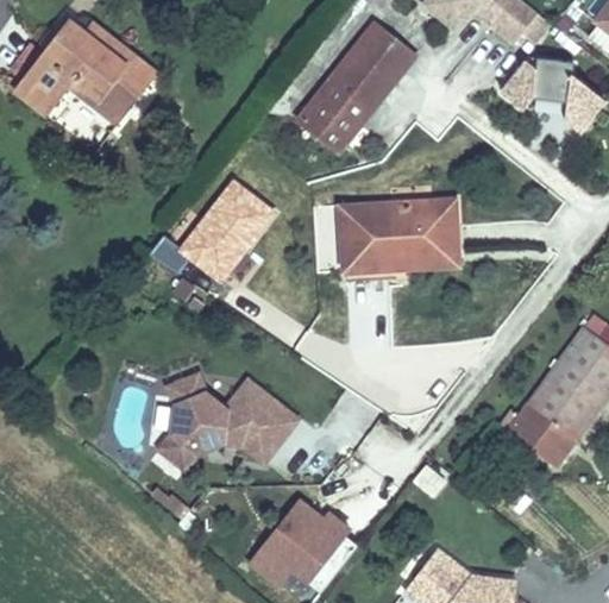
[(416,0),(412,7),(459,38),(483,0),(416,0)]
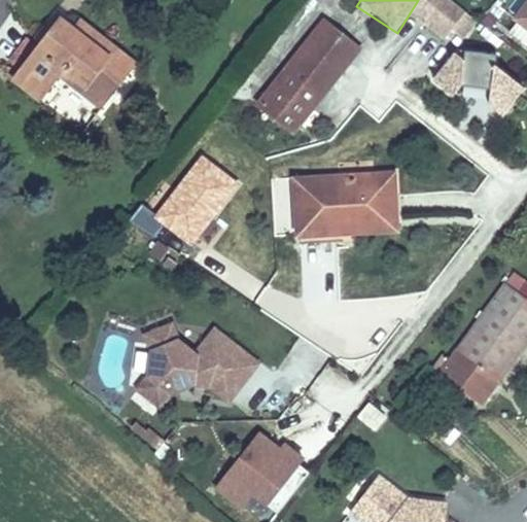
[(429,0),(418,21),(447,37),(465,4),(457,0),(429,0)]
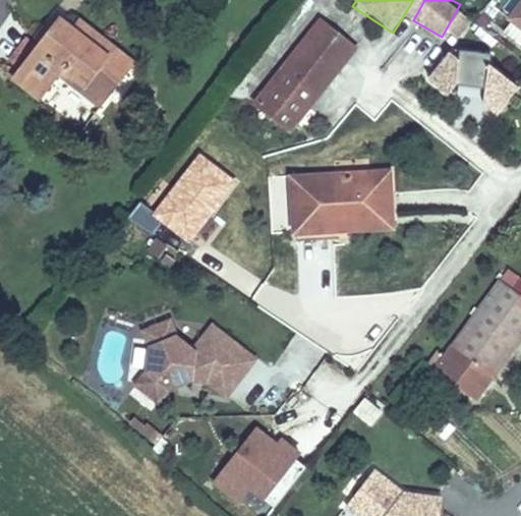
[(520,0),(510,15),(520,23),(520,0)]
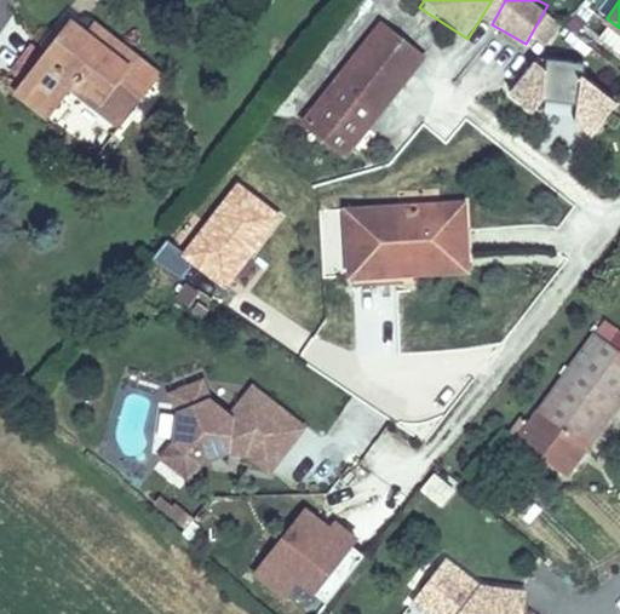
[(70,16),(21,80),(53,107),(70,85),(76,78),(126,116),(160,73),(95,21),(87,29),(70,16)]
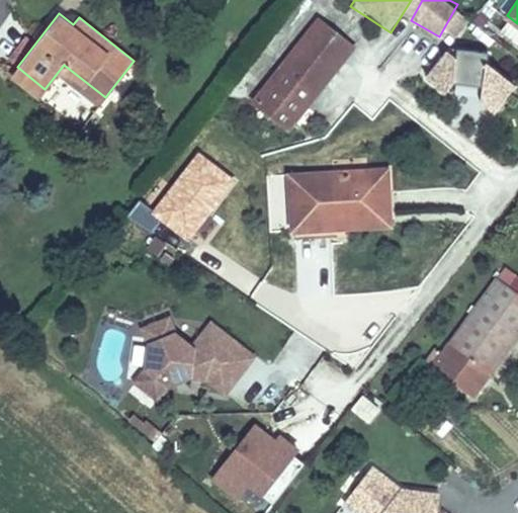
[(320,18),(257,98),(288,123),(351,44),(320,18)]
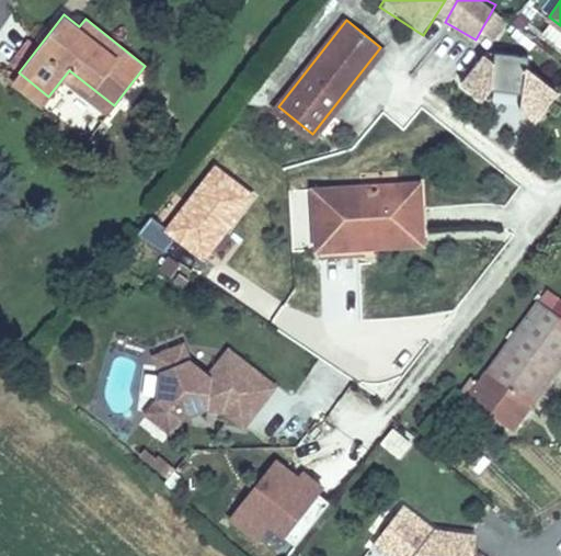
[(536,118),(558,88),(527,66),(528,56),(495,49),(488,53),(464,82),(483,99),(493,87),(524,92),(522,109),(536,118)]
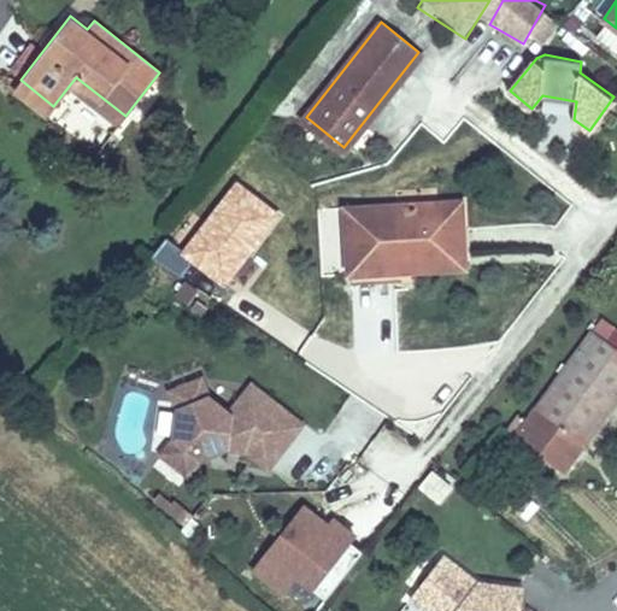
[(76,77),(70,84),(119,122),(125,116),(76,77)]
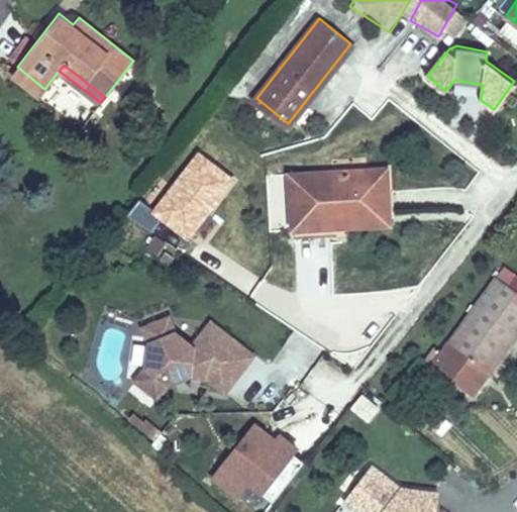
[(44,89),(17,67),(12,73),(39,94),(44,89)]
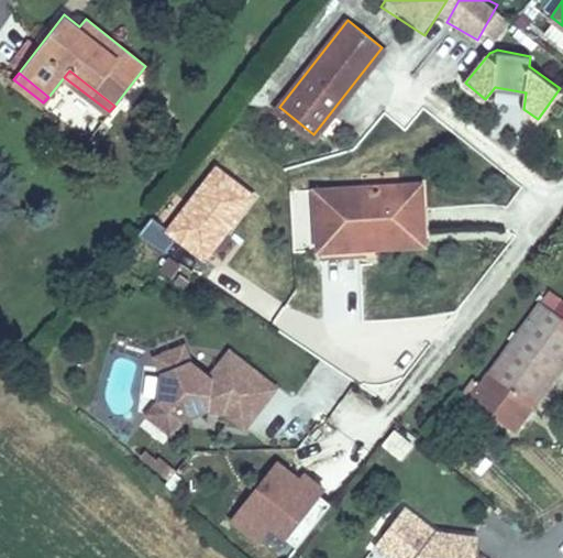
[(320,247),(366,244),(365,232),(422,229),(419,182),(317,188),(320,247)]
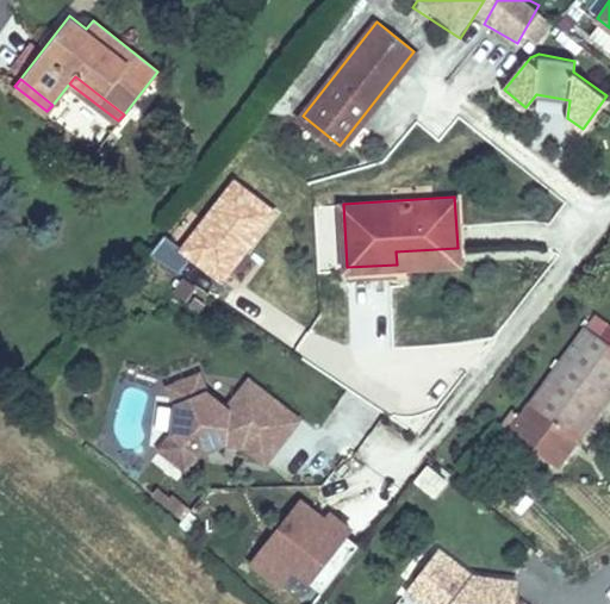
[(396,251),(397,265),(411,263),(459,260),(458,248),(396,251)]
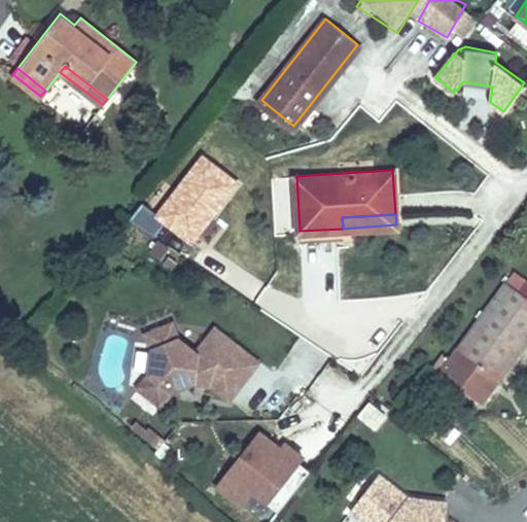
[(343,229),(300,231),(301,241),(355,238),(355,228),(343,229)]
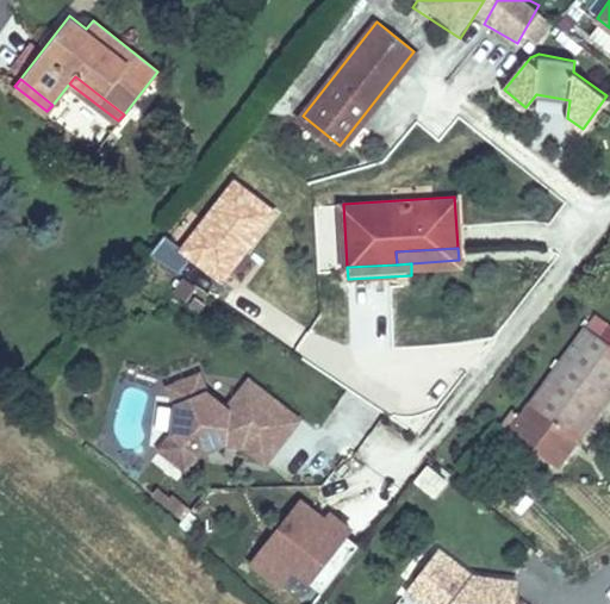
[(556,464),(609,391),(609,342),(586,324),(517,417),(541,434),(533,446),(556,464)]
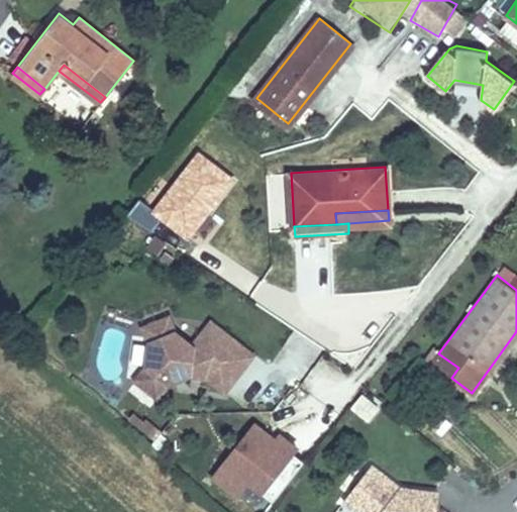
[(183,375),(191,372),(207,374),(224,388),(251,353),(211,322),(193,344),(175,330),(169,315),(143,325),(149,340),(147,364),(136,377),(159,394),(169,381),(178,377),(176,372),(181,370),(183,375)]
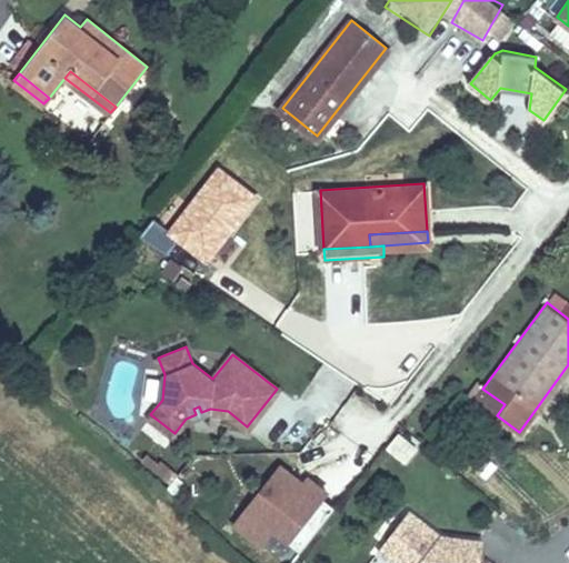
[(475,399),(497,415),(505,404),(482,389),(475,399)]
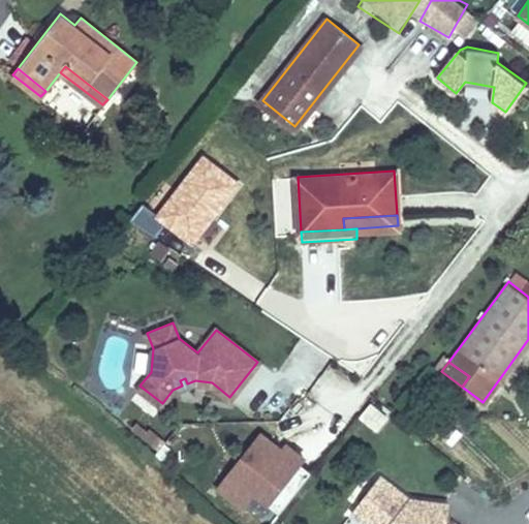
[(376,429),(389,412),(371,401),(360,417),(376,429)]
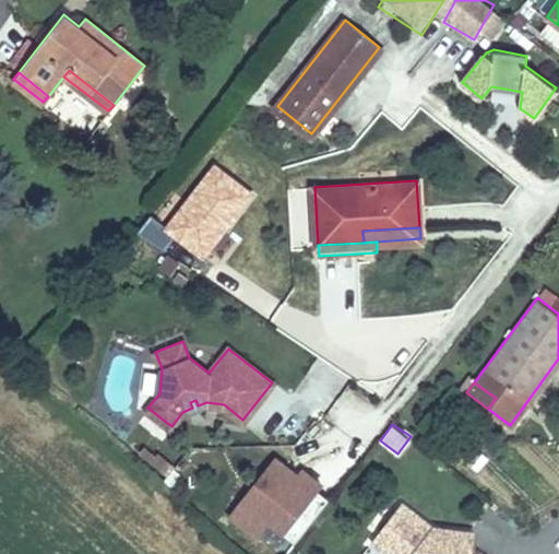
[(266,526),(294,545),(332,493),(274,452),(226,520),(256,541),(266,526)]
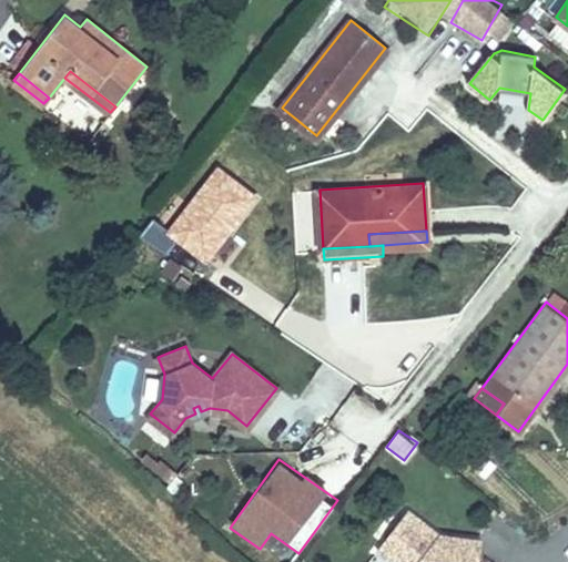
[(398,561),(505,561),(498,557),(494,561),(484,561),(478,558),(482,553),(480,541),(470,542),(469,531),(443,534),(411,510),(381,548),(398,561)]
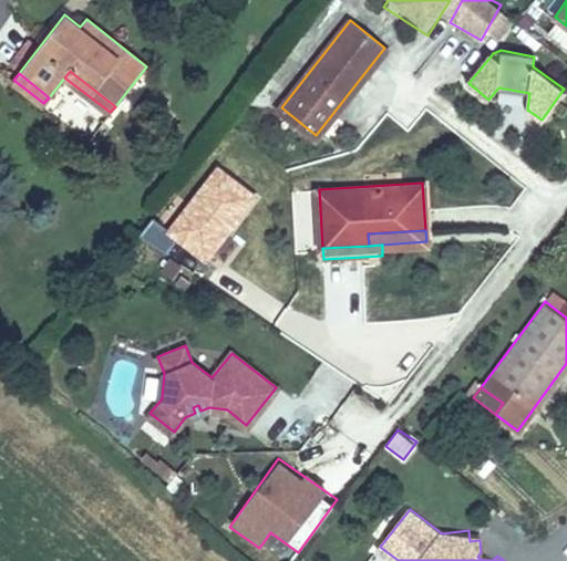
[(470,541),(480,540),(478,529),(468,530),(470,541)]
